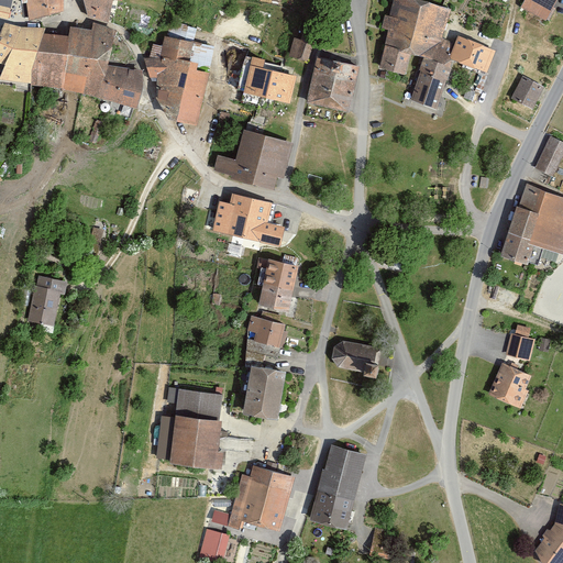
[(28,0),(30,20),(62,11),(61,0),(28,0)]
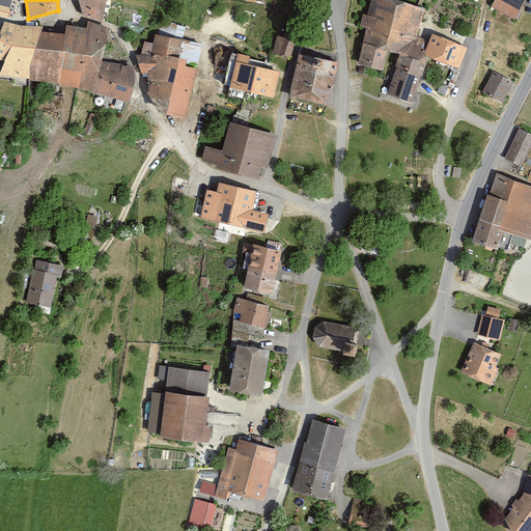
[(76,0),(81,17),(103,19),(106,0),(76,0)]
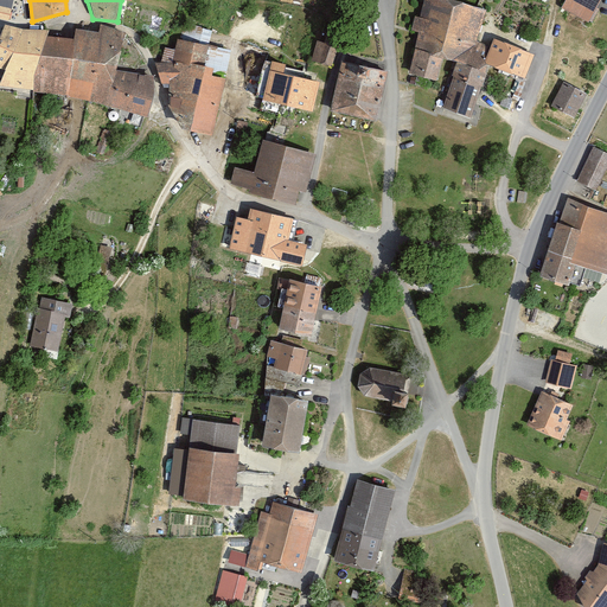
[(441,59),(447,62),(464,5),(447,0),(422,0),(419,17),(415,17),(411,32),(415,34),(415,50),(441,59)]
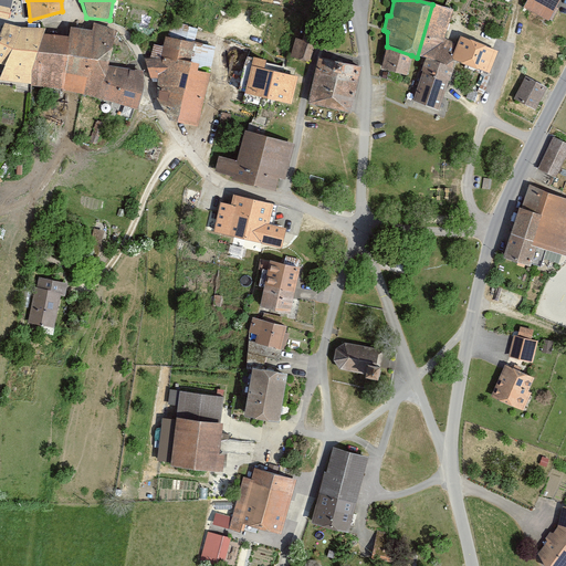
[(526,0),(522,7),(548,23),(559,0),(526,0)]
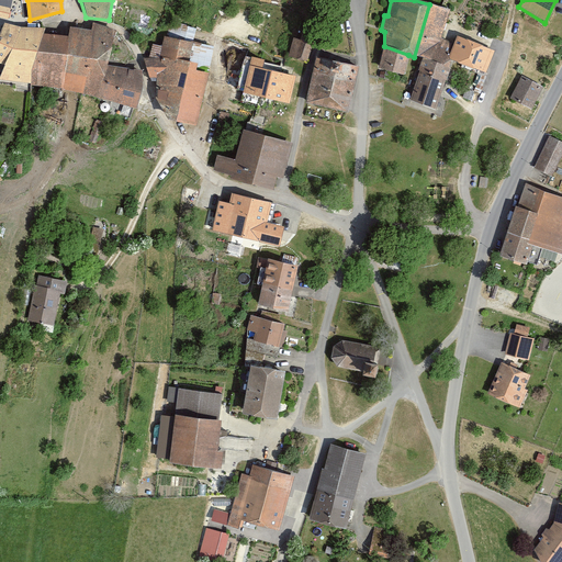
[(429,4),(414,57),(420,59),(449,69),(449,59),(454,46),(440,42),(449,10),(429,4)]
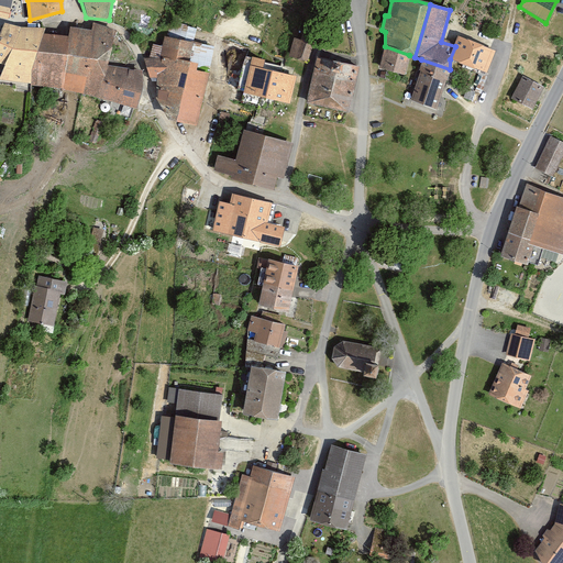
[(180,22),(177,31),(195,37),(198,28),(180,22)]
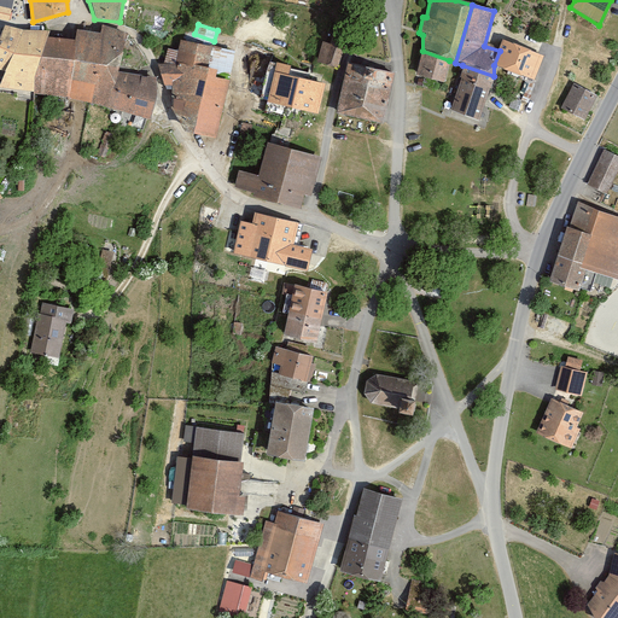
[(3,87),(34,91),(35,76),(46,40),(48,34),(22,34),(7,28),(0,44),(0,68),(9,71),(3,87)]
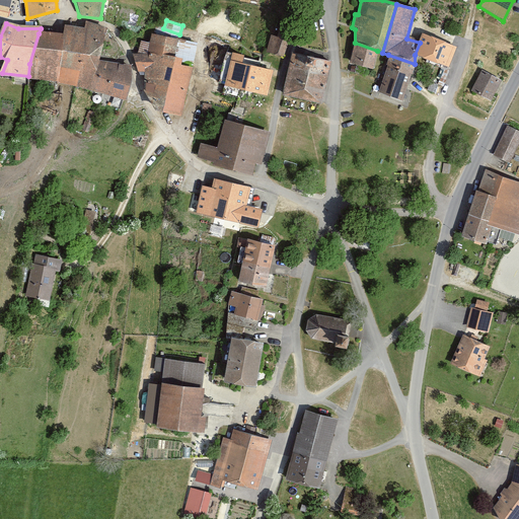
[(29,64),(28,76),(48,81),(68,84),(89,90),(99,62),(106,30),(87,24),(86,30),(66,27),(65,36),(39,33),(29,64)]
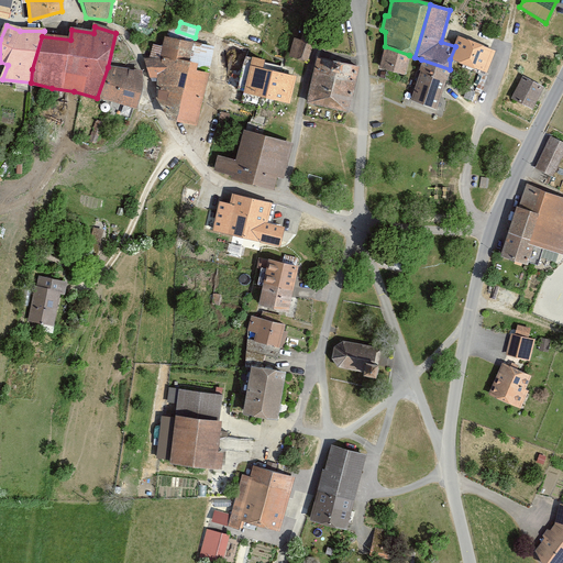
[(286,56),(307,63),(317,31),(304,26),(299,40),(293,37),(286,56)]
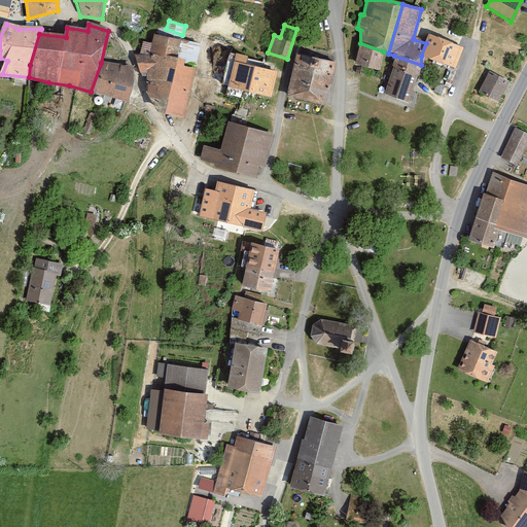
[(426,43),(421,56),(456,69),(463,48),(429,35),(426,43)]
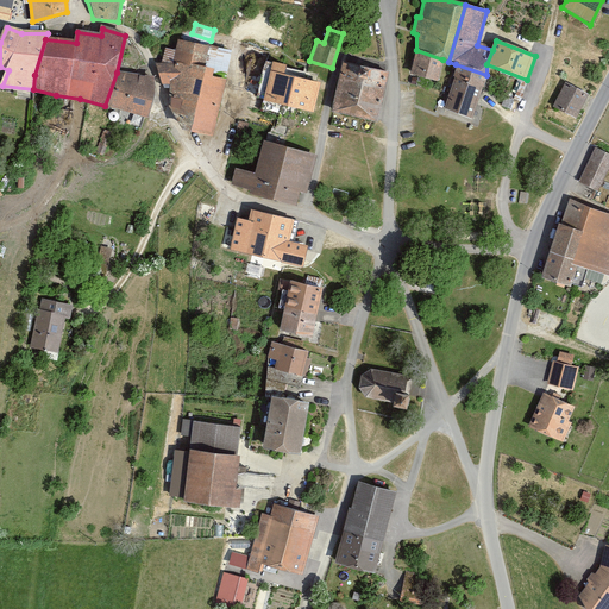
[(189,132),(213,136),(231,54),(180,43),(175,66),(157,66),(165,85),(173,86),(169,107),(189,132)]
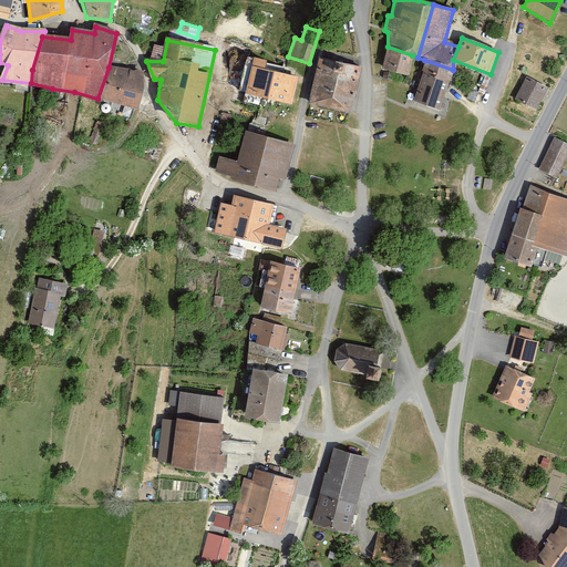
[(406,76),(412,55),(388,47),(381,69),(406,76)]
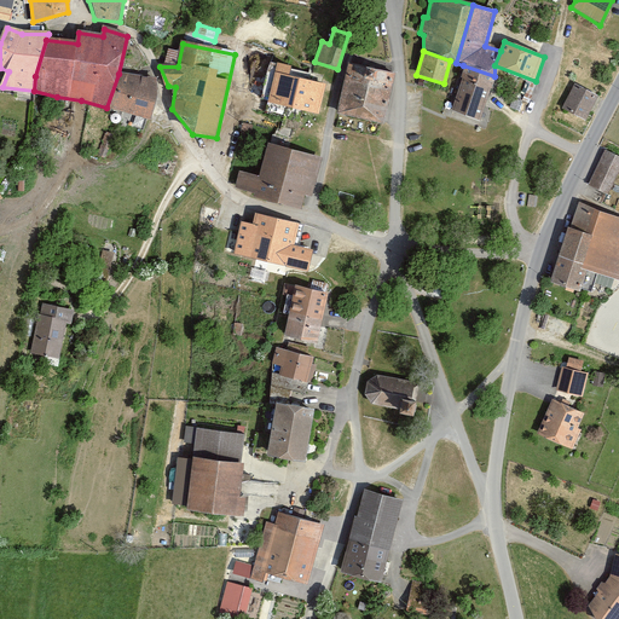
[(495,76),(463,65),(447,111),(480,122),(495,76)]
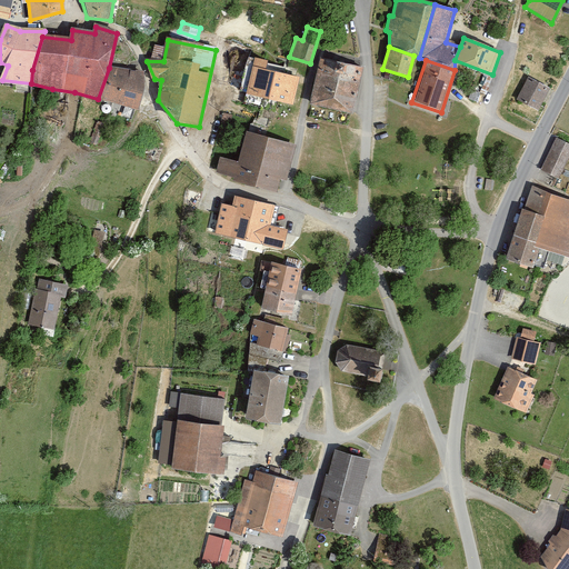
[(312,109),(352,115),(360,67),(319,61),(312,109)]
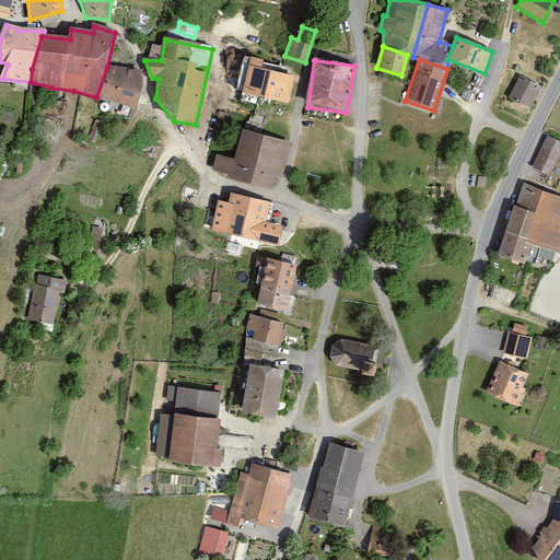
[(286,105),(292,77),(241,63),(233,92),(286,105)]
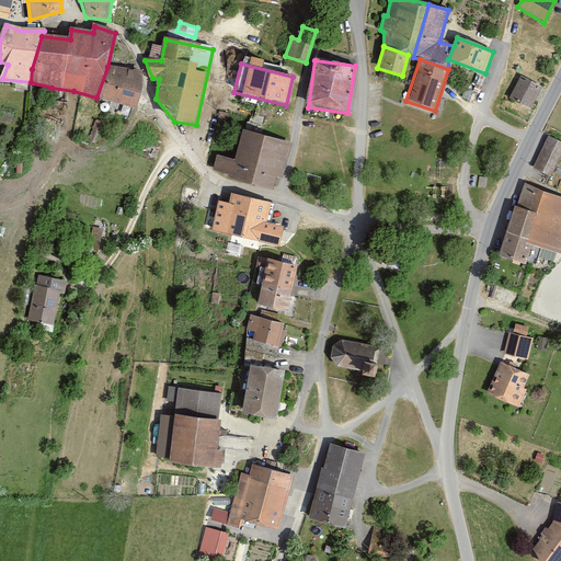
[(140,72),(107,67),(96,98),(135,107),(139,92),(140,72)]
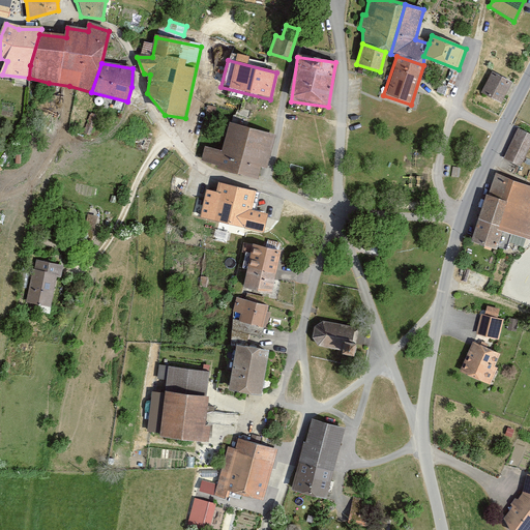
[(502,105),(511,82),(490,72),(480,95),(502,105)]
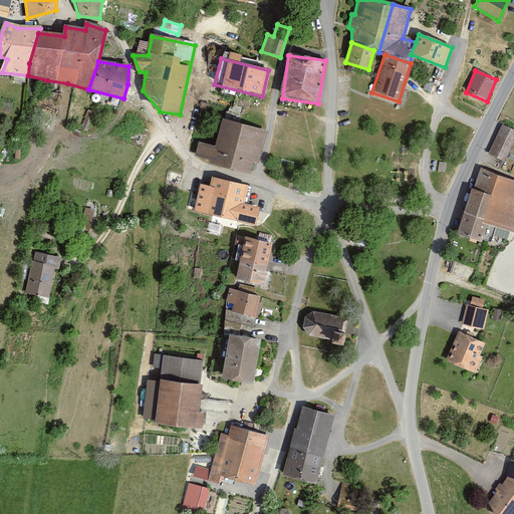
[(194,158),(209,161),(209,165),(252,175),(263,130),(220,118),(213,146),(197,142),(194,158)]
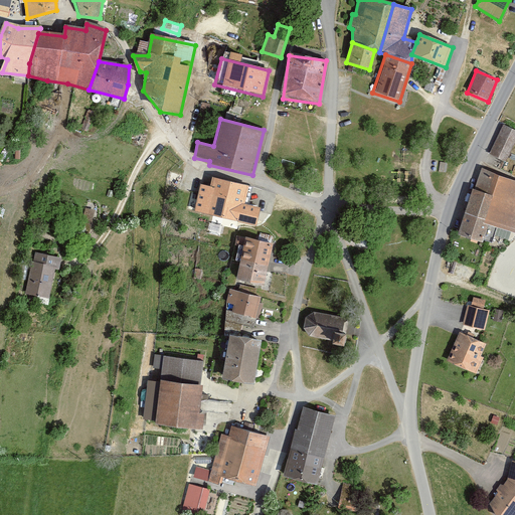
[(514,144),(514,129),(502,124),(488,155),(507,163),(514,144)]
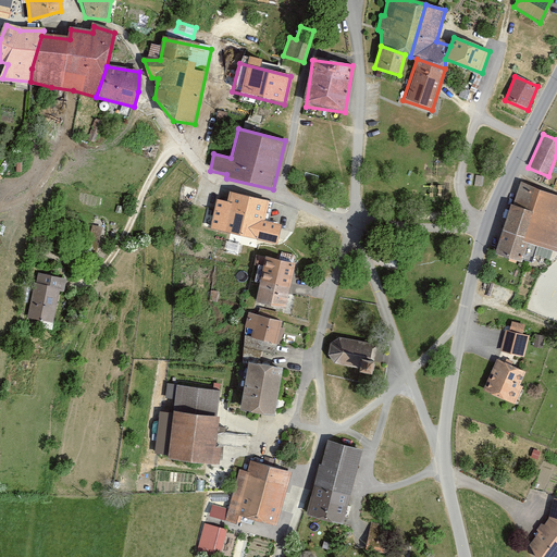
[(556,196),(520,184),(498,252),(519,260),(524,240),(556,251),(556,246),(556,196)]
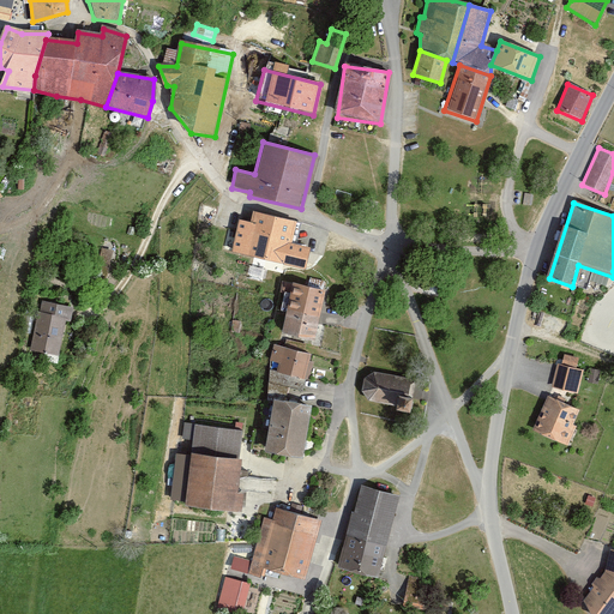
[(306,270),(309,256),(290,252),(298,222),(252,210),(248,223),(238,220),(230,252),(306,270)]
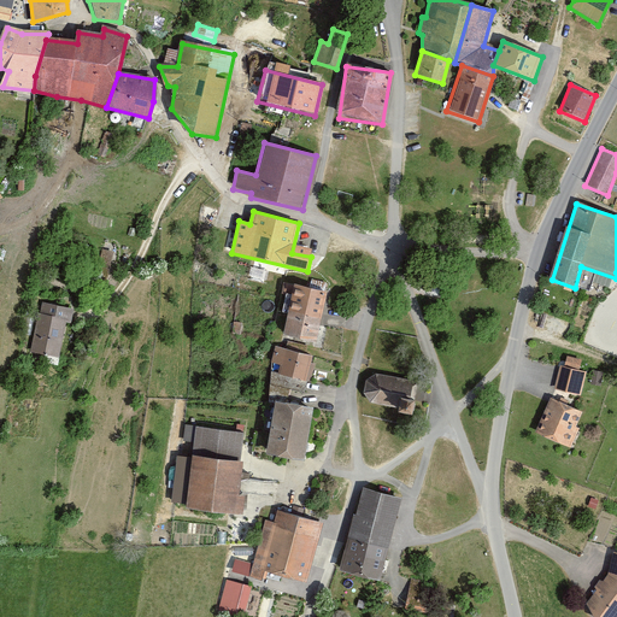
[(292,253),(311,257),(315,242),(330,246),(333,233),(299,223),(292,253)]
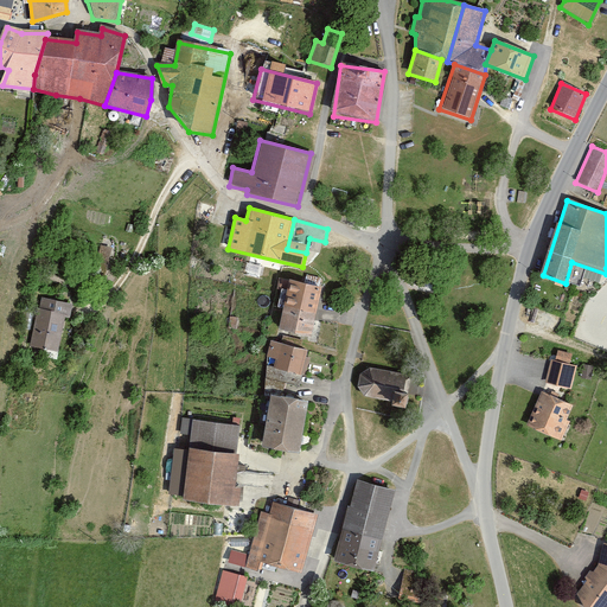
[(109,272),(112,246),(100,244),(97,270),(109,272)]
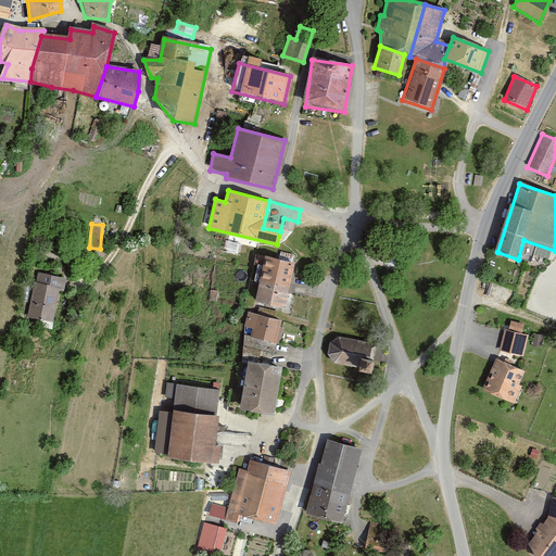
[(283,308),(293,263),(264,256),(254,302),(283,308)]
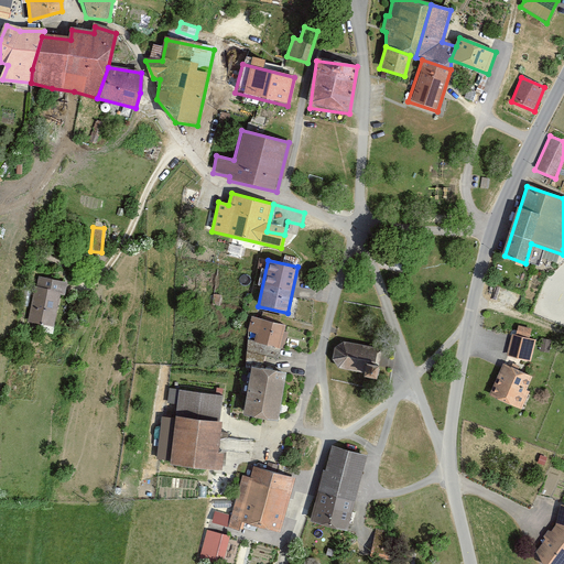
[(66,281),(35,277),(28,324),(53,328),(58,295),(64,296),(66,281)]
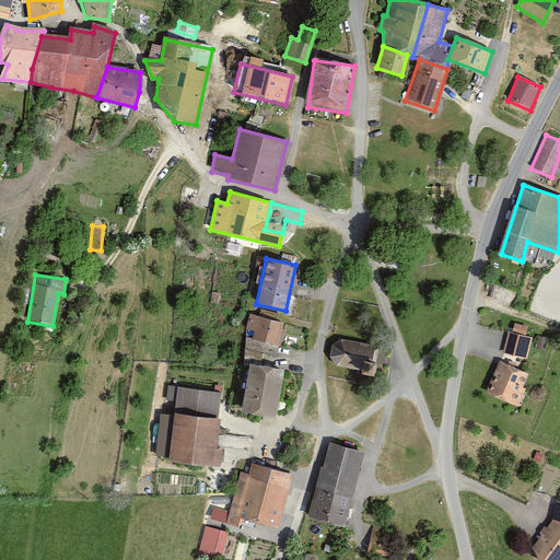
[(277,346),(282,324),(248,315),(243,337),(277,346)]
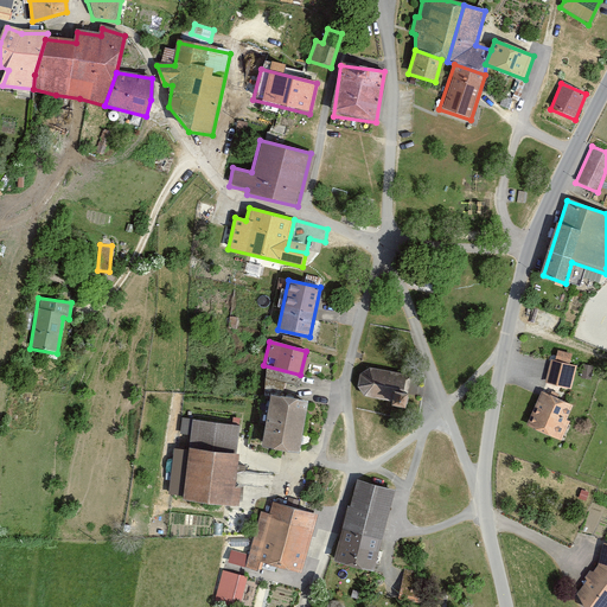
[(576,366),(550,360),(544,384),(570,390),(576,366)]
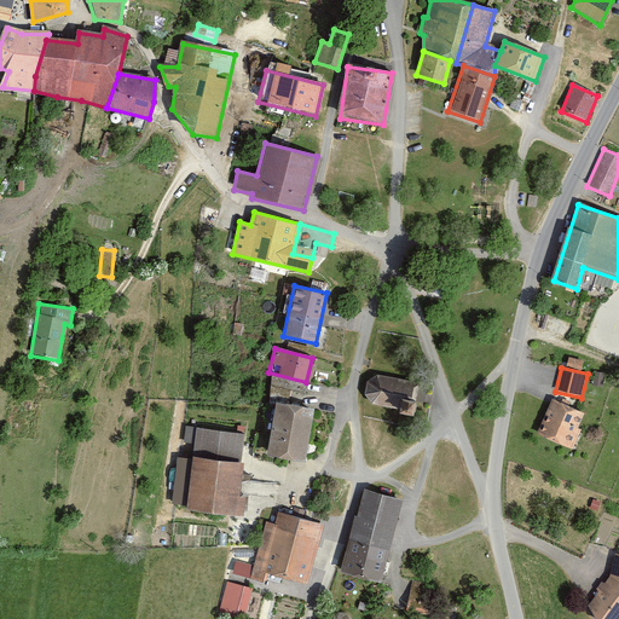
[(414,416),(415,400),(410,400),(412,382),(379,377),(366,381),(363,395),(371,405),(398,409),(397,414),(414,416)]
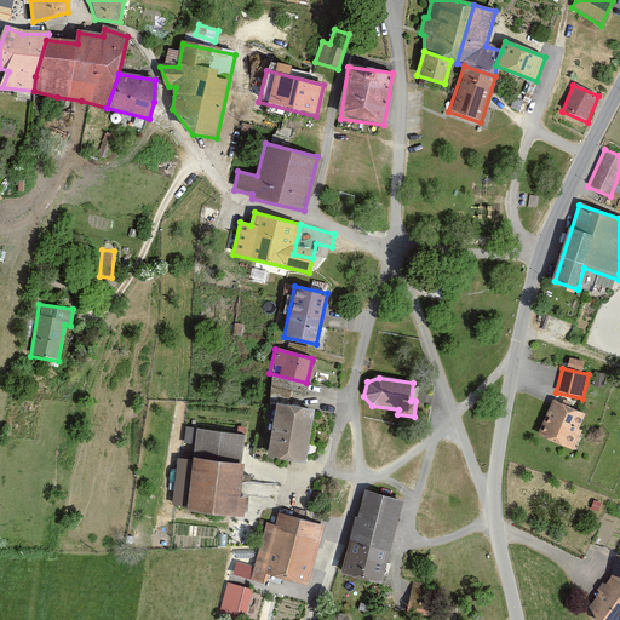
[(587,414),(552,400),(538,435),(573,449),(587,414)]
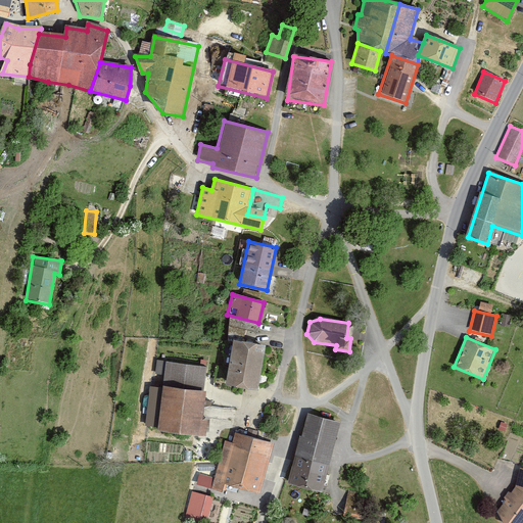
[(255,391),(264,344),(232,339),(224,385),(255,391)]
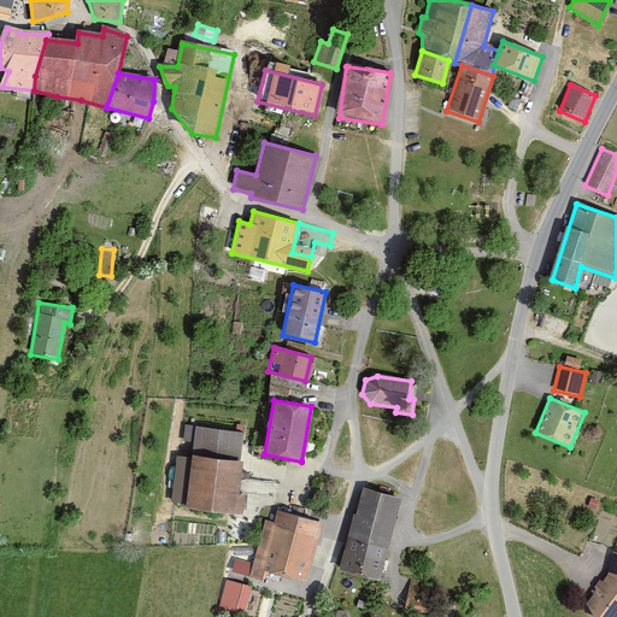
[(238,432),(194,427),(191,457),(176,456),(170,507),(242,515),(245,494),(238,493),(241,462),(235,460),(238,432)]
